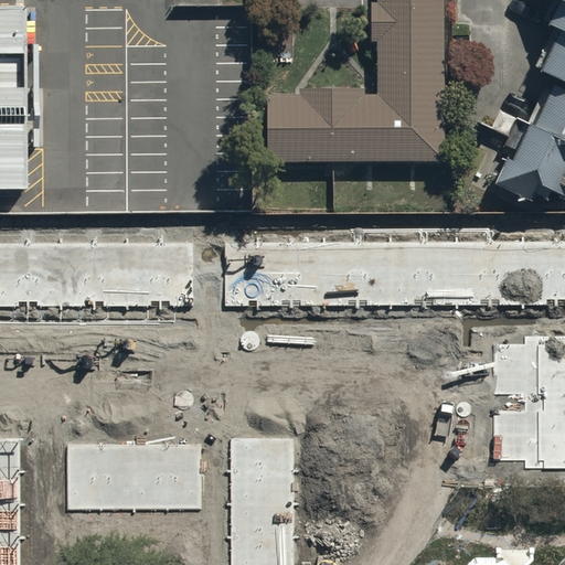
[(379,0),(380,99),(265,100),(265,167),(444,166),(444,0),(379,0)]
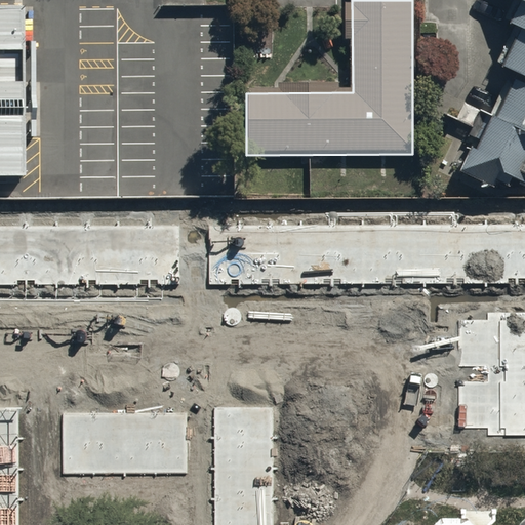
[(495,65),(510,72),(487,115),(459,168),(492,185),(500,168),(524,179),(524,0),(510,0),(501,19),(514,25),(495,65)]
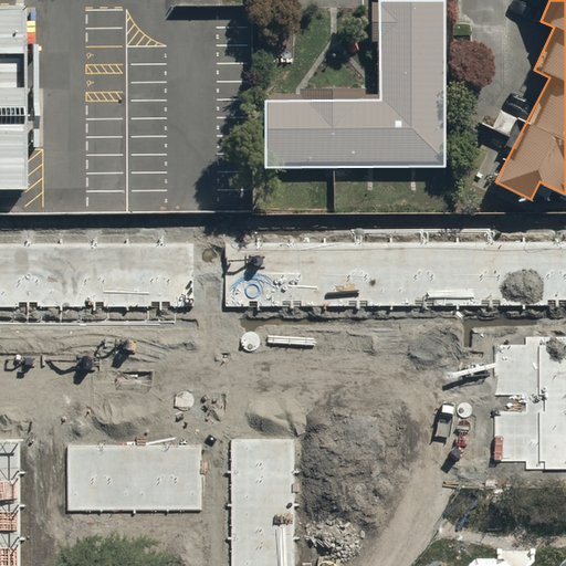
[(29,1),(0,1),(0,185),(30,186),(29,1)]
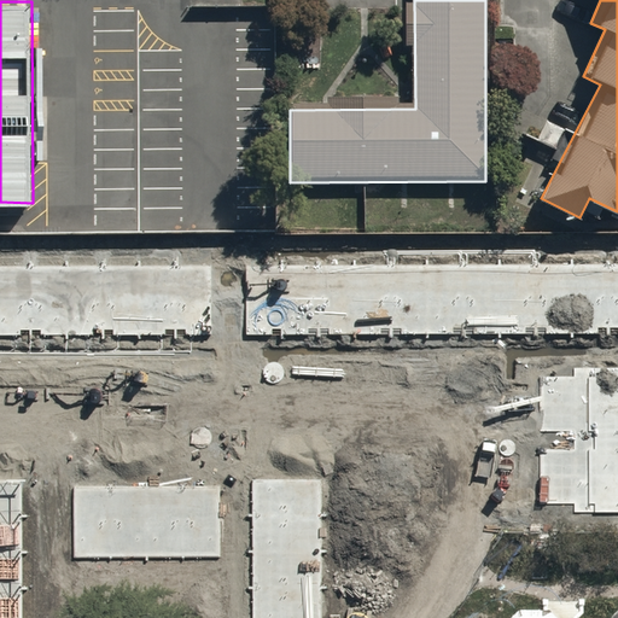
[(617,263),(248,266),(248,333),(617,331),(617,263)]
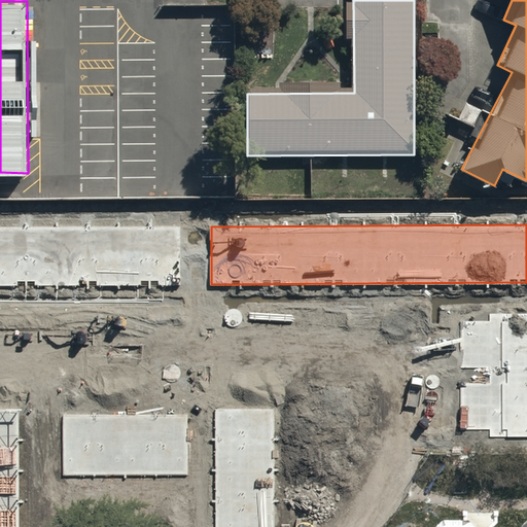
[(179,226),(0,226),(0,285),(179,285),(179,226)]
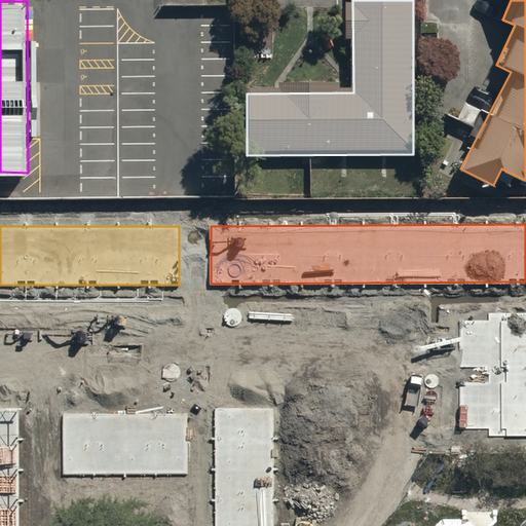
[(492,363),(492,378),(463,378),(463,424),(493,424),(493,433),(525,431),(525,309),(492,310),(492,316),(463,316),(463,363),(492,363)]
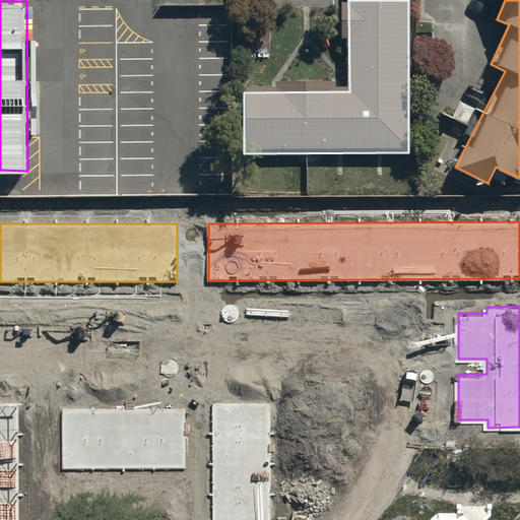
[(274,519),(274,399),(214,399),(214,519),(274,519)]
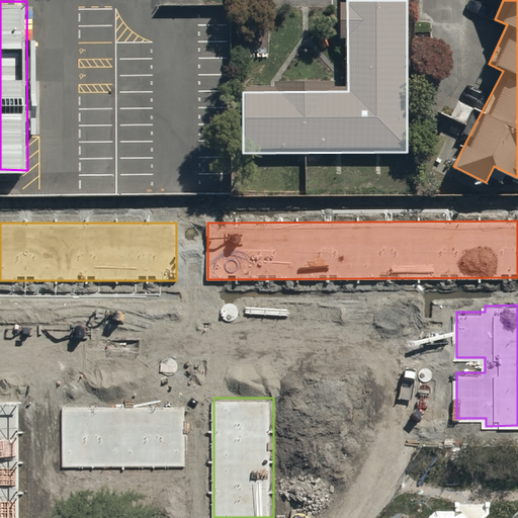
[(17,517),(17,399),(0,399),(0,517),(17,517)]
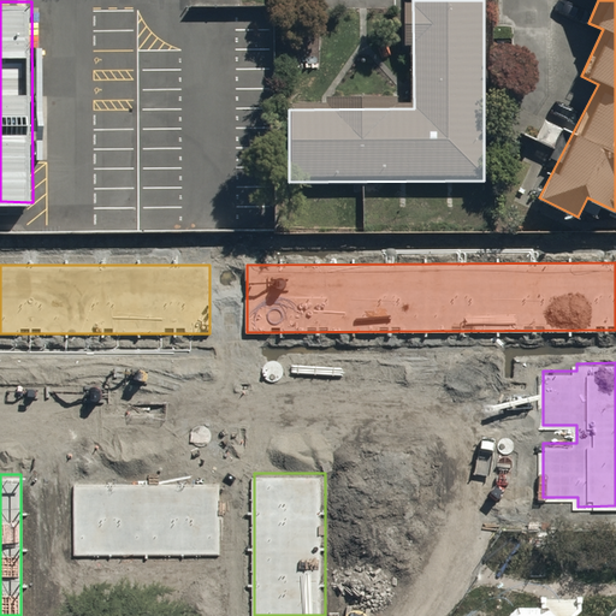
[(219,481),(75,483),(76,551),(219,550),(219,481)]
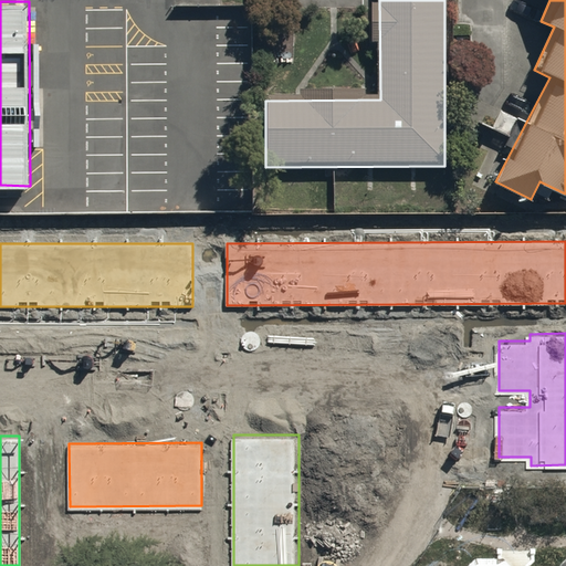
All buildings are outlined.
